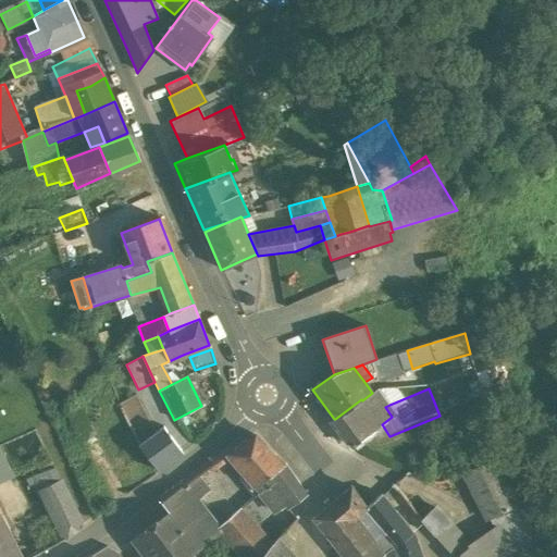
[(385,407),(372,393),(362,400),(381,425),(382,424),(392,417),(385,407)]
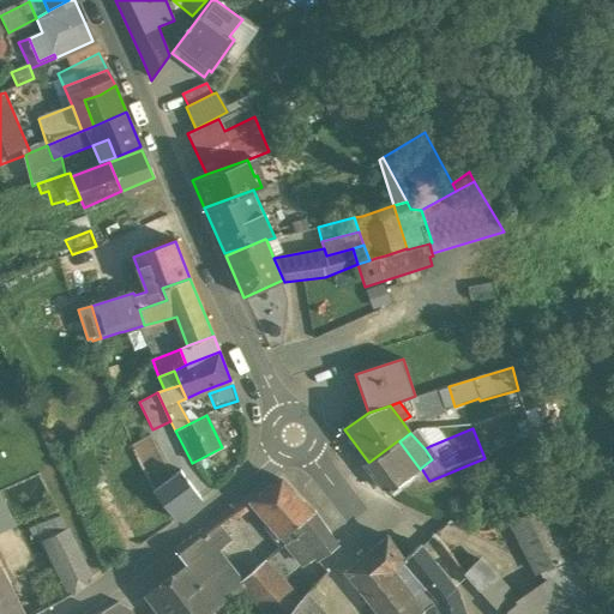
[(398,440),(369,462),(368,462),(366,463),(387,492),(420,469),(399,441),(398,440)]
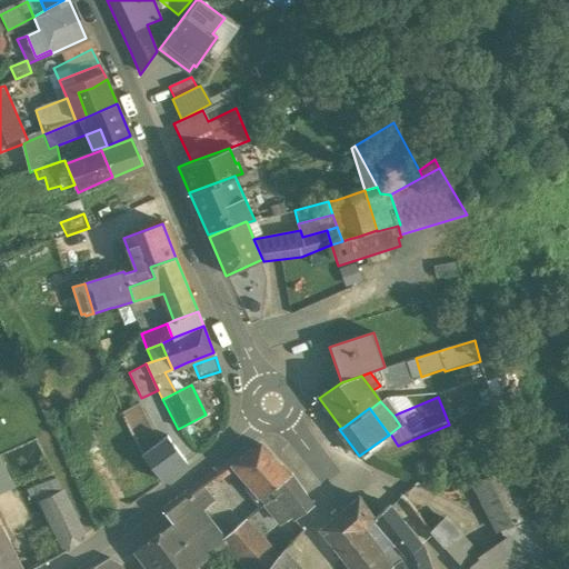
[(69,418),(75,430),(88,425),(88,423),(81,409),(76,411),(69,418)]
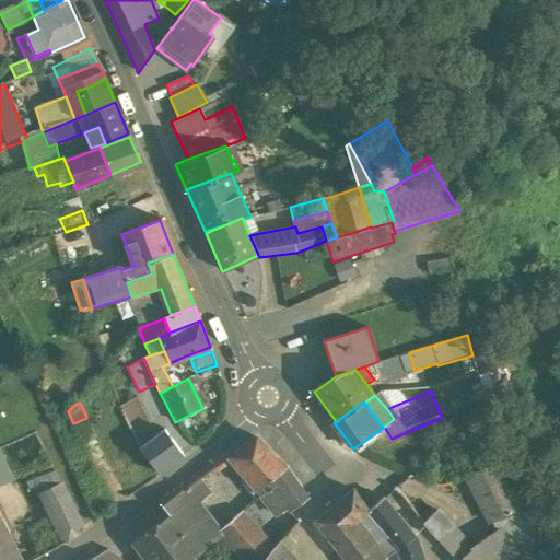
[(155,436),(141,409),(125,418),(140,447),(159,475),(184,457),(164,430),(155,436)]
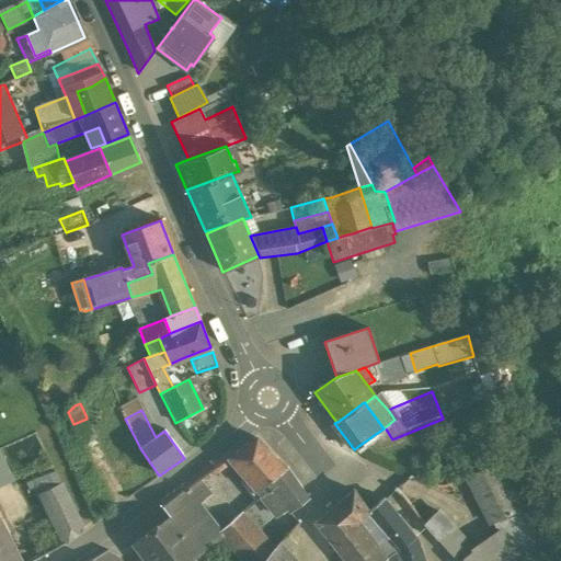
[(256,437),(228,458),(255,490),(266,481),(267,481),(284,466),(273,454),(256,437)]
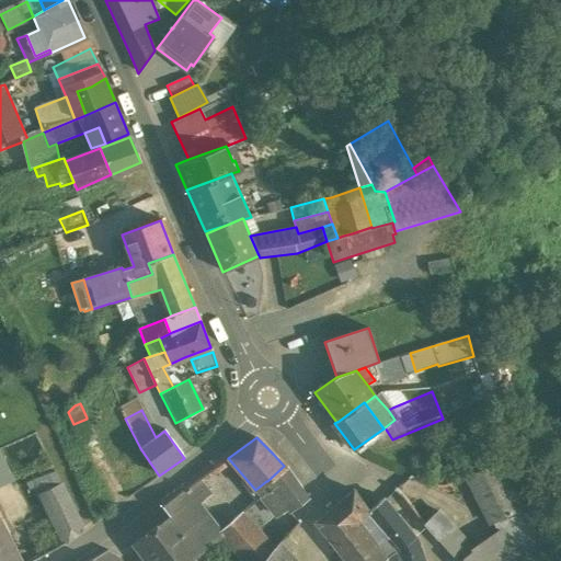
[(497,523),(524,508),(502,461),(465,478),(489,527),(497,523)]
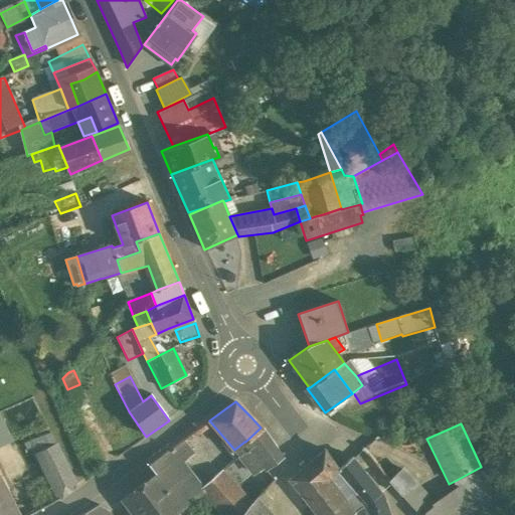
[(267,434),(261,427),(245,442),(251,449),(268,467),(270,469),(283,457),(267,434)]
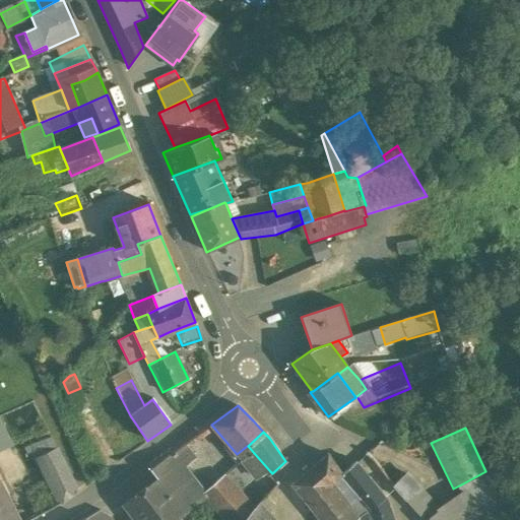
[(38,458),(58,449),(52,438),(31,445),(24,449),(28,455),(35,452),(38,458)]
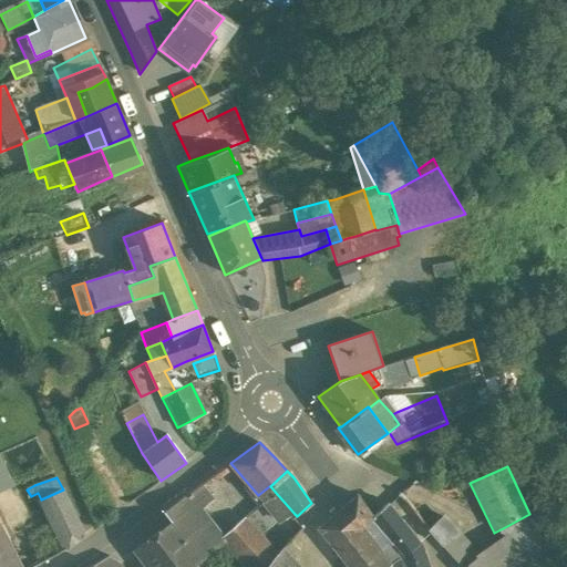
[(199,485),(163,513),(171,522),(172,522),(173,523),(184,514),(189,521),(198,512),(207,503),(200,494),(204,492),(199,485)]
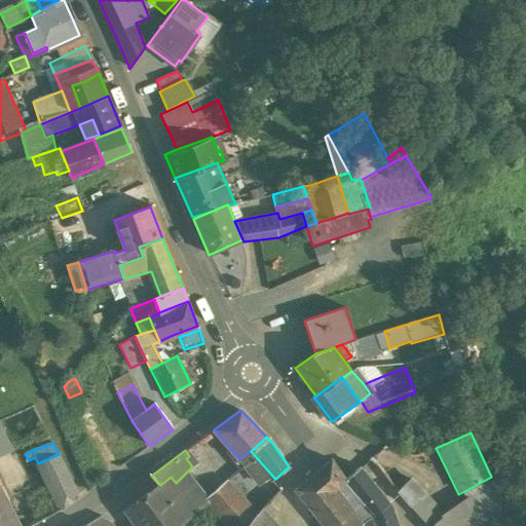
[(250,451),(239,459),(246,466),(257,458),(251,451),(250,451)]
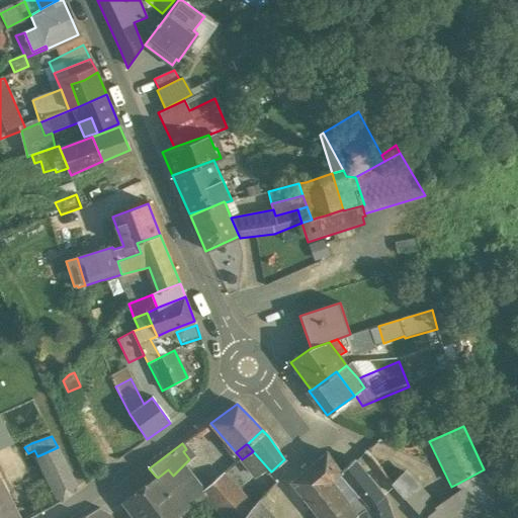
[(37,456),(35,457),(57,504),(61,502),(78,489),(59,446),(58,447),(37,456)]
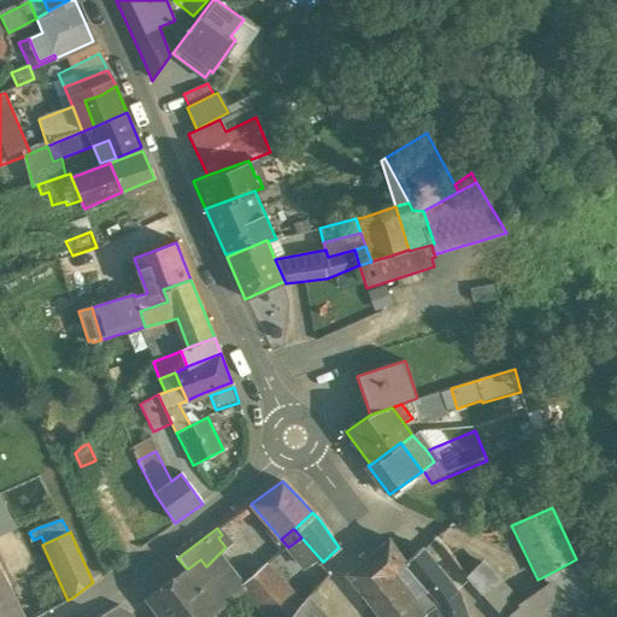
[(301,538),(288,547),(285,550),(304,571),(321,559),(301,538)]
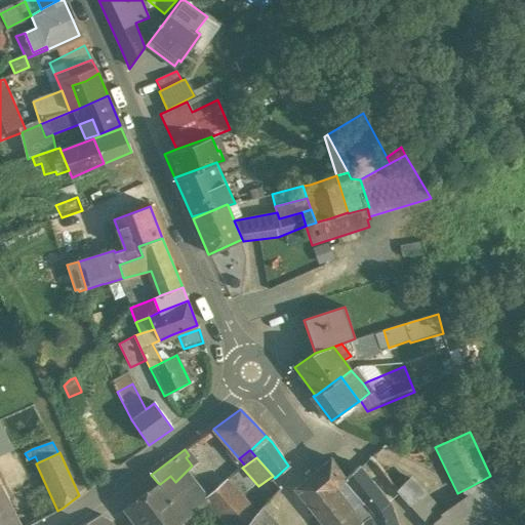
[(331,460),(321,470),(336,488),(345,481),(347,480),(331,460)]
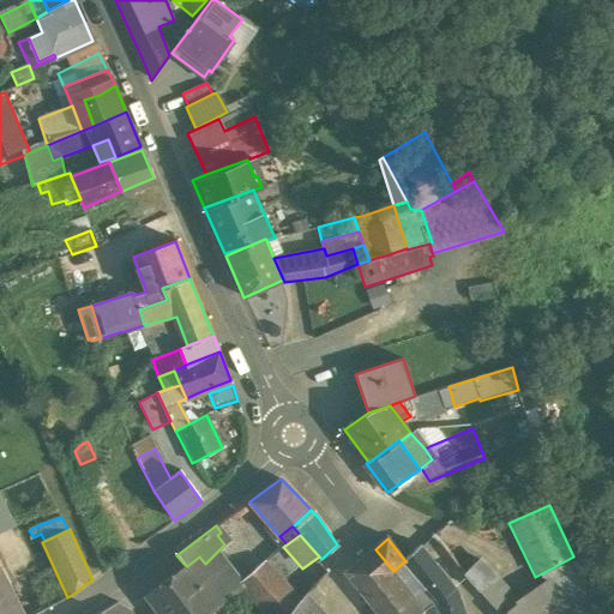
[(426,589),(437,603),(456,588),(422,546),(405,561),(403,563),(426,589)]
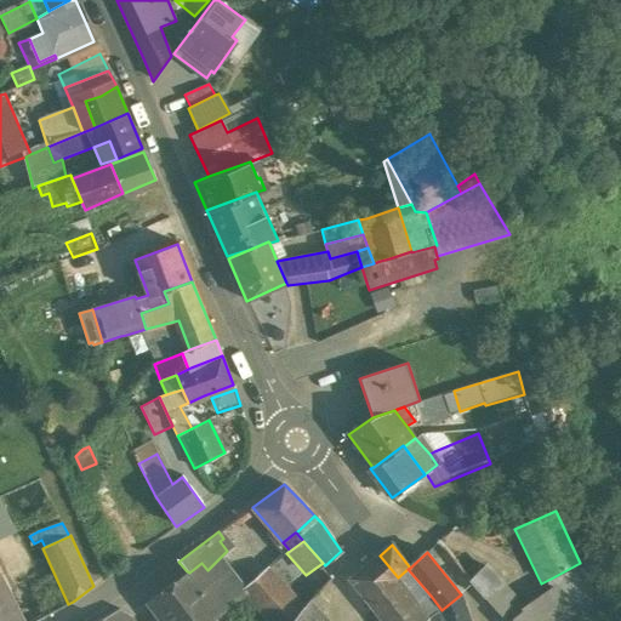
[(398,577),(380,556),(347,580),(380,620),(426,620),(429,617),(420,605),(398,577)]
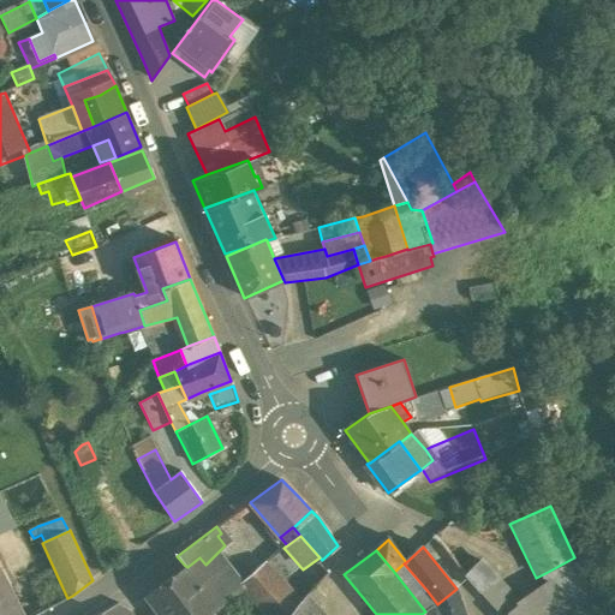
[(199,557),(187,567),(219,608),(239,585),(215,555),(206,565),(199,557)]
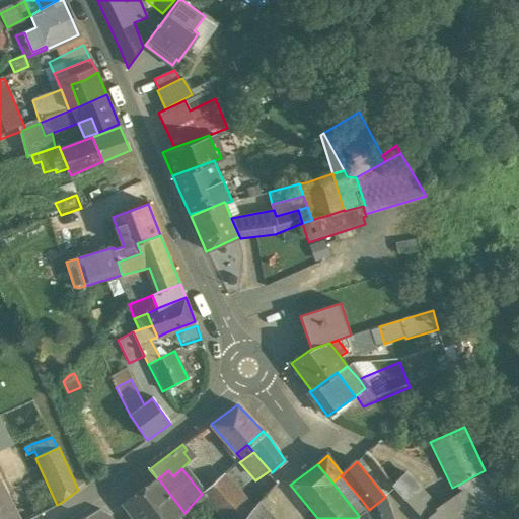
[(507,518),(485,470),(460,484),(462,490),(477,518),(507,518)]
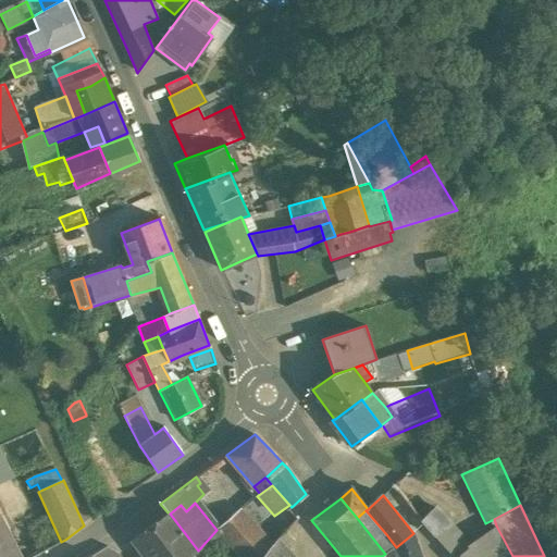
[(421,521),(453,556),(458,556),(469,548),(468,546),(472,543),(452,523),(453,521),(437,506),(421,521)]
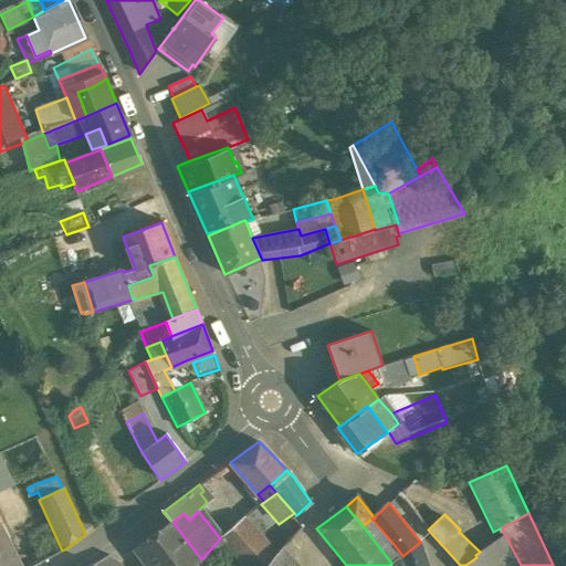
[(242,519),(220,538),(245,565),(262,565),(274,555),(242,519)]
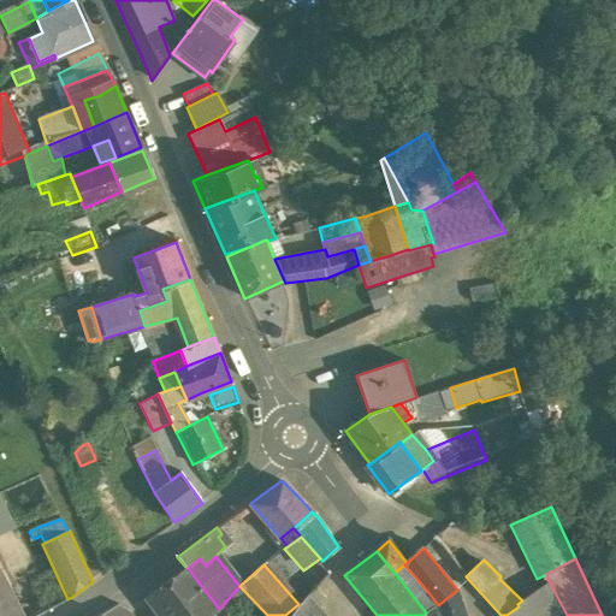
[(427,591),(404,564),(395,573),(416,600),(427,591)]
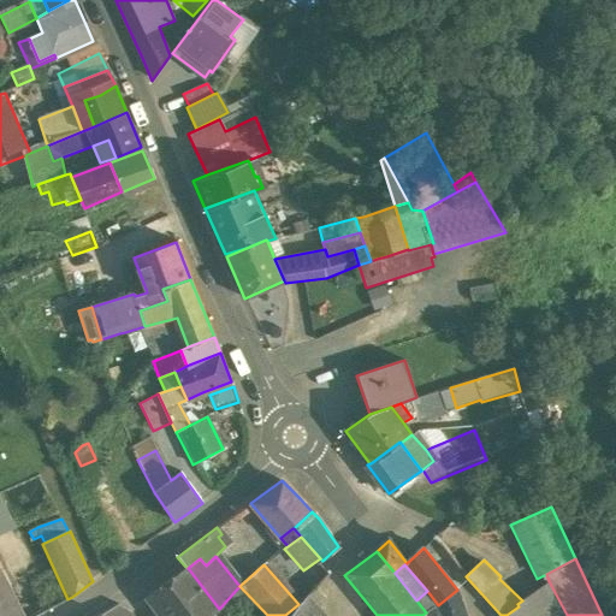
[(188,568),(187,567),(185,567),(146,597),(160,615),(209,615),(219,609),(188,568)]
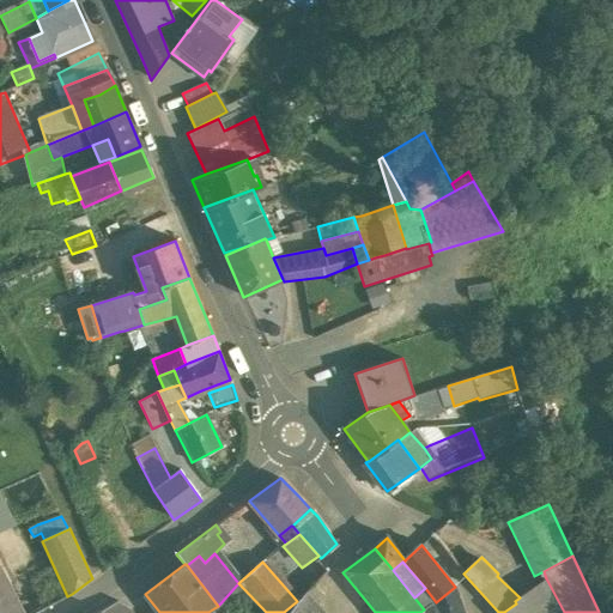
[(0,612),(20,612),(0,566),(0,612)]
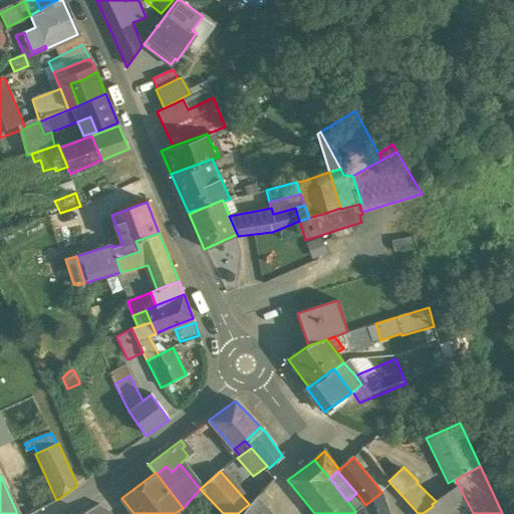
[(473,513),(458,485),(436,501),(432,504),(433,506),(423,513),(473,513)]
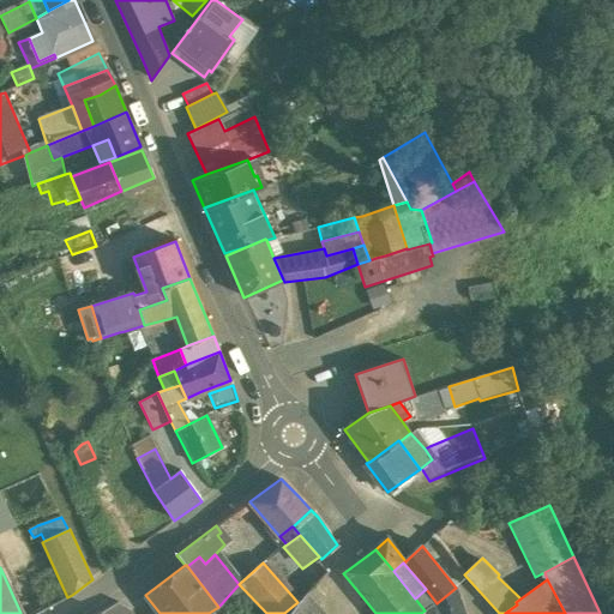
[(437,603),(435,605),(438,613),(465,613),(456,588),(437,603)]
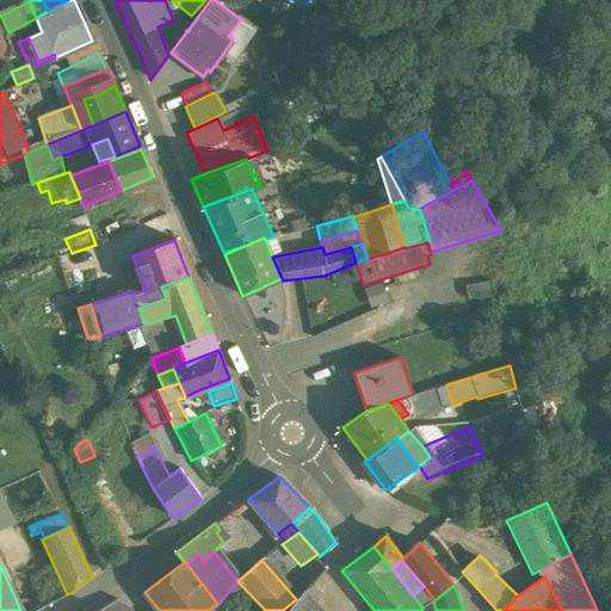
[(424,586),(413,596),(423,608),(433,602),(434,600),(424,586)]
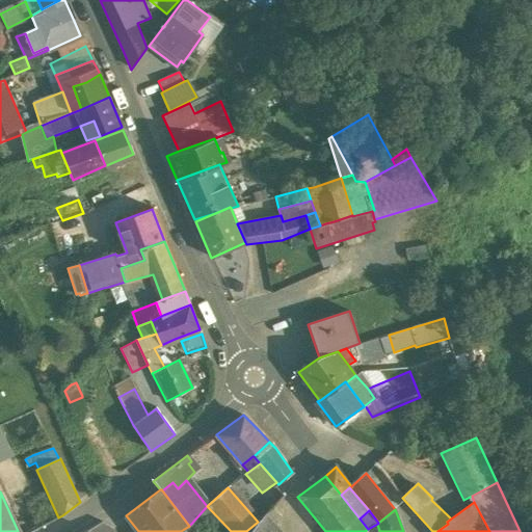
[(278,531),(280,531),(267,514),(249,531),(278,531)]
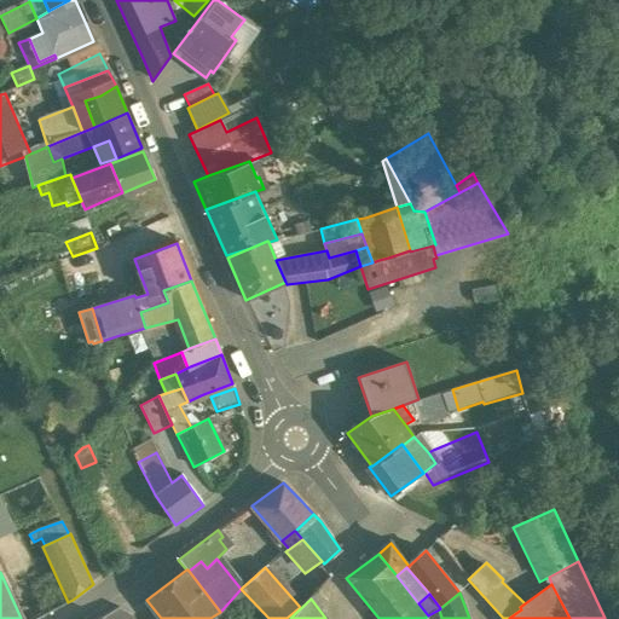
[(134,618),(133,617),(127,614),(117,608),(99,618),(134,618)]
